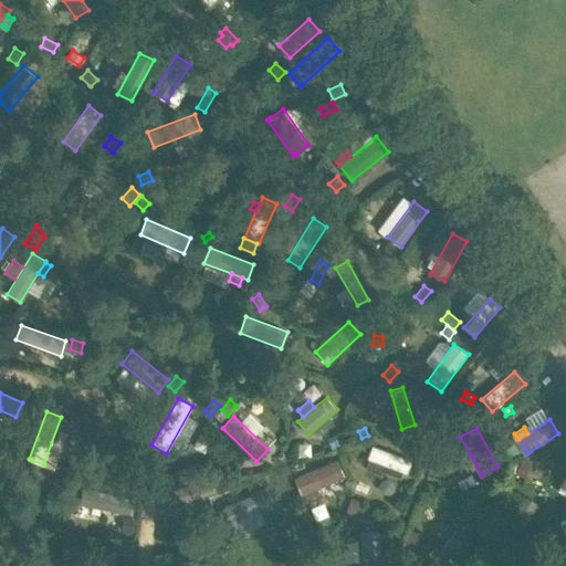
[(212,436),(201,430),(194,444),(205,450),(212,436)]
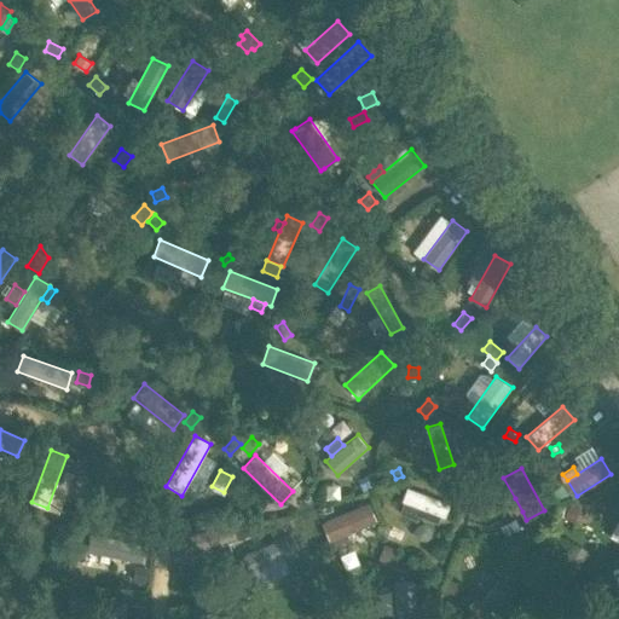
[(366,475),(371,485),(380,481),(376,472),(366,475)]
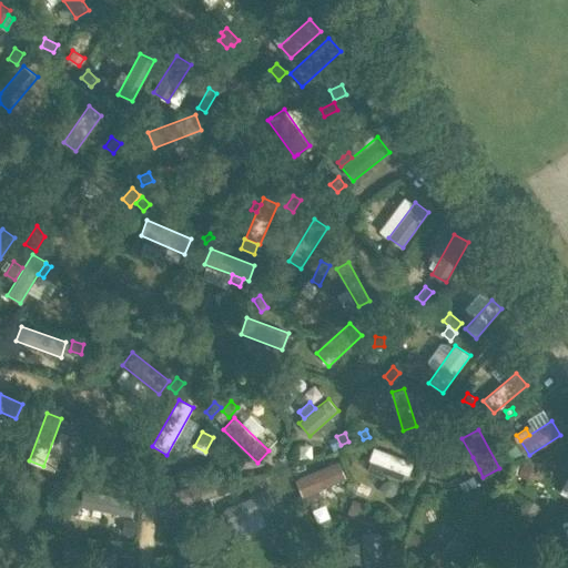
[(374,447),(369,459),(408,474),(414,462),(374,447)]
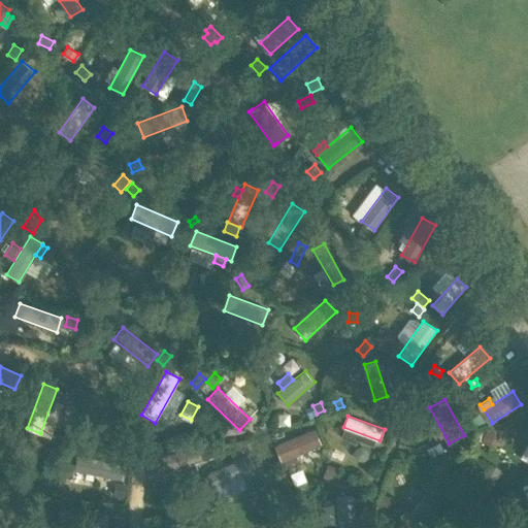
[(439,425),(435,428),(440,438),(444,436),(446,436),(439,425)]
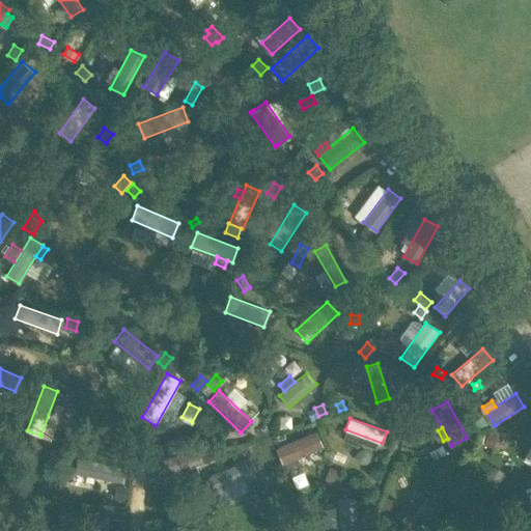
[(479,430),(477,443),(483,444),(486,432),(479,430)]
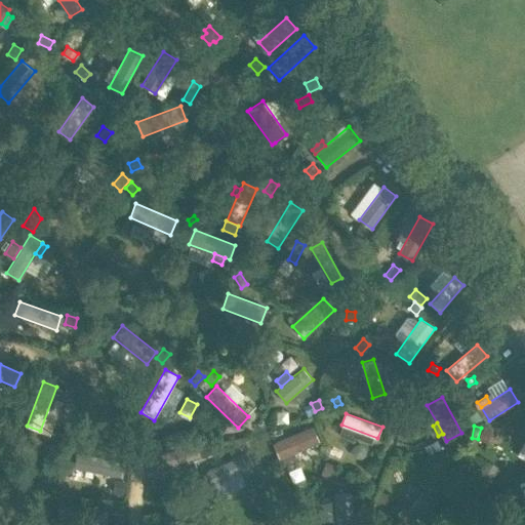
[(314,427),(274,443),(280,457),(282,457),(295,451),(320,441),(314,427)]
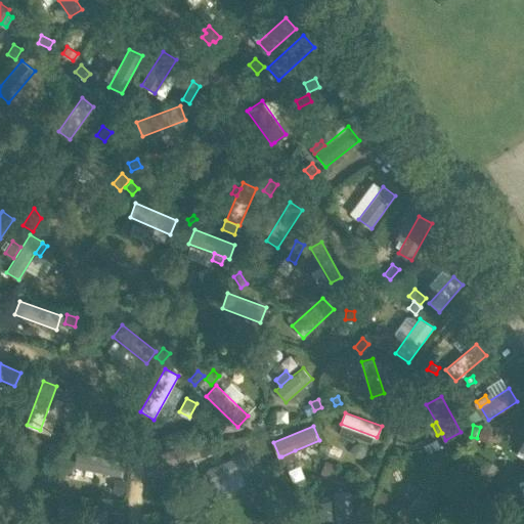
[(477,438),(477,441),(486,443),(489,428),(480,427),(477,438)]
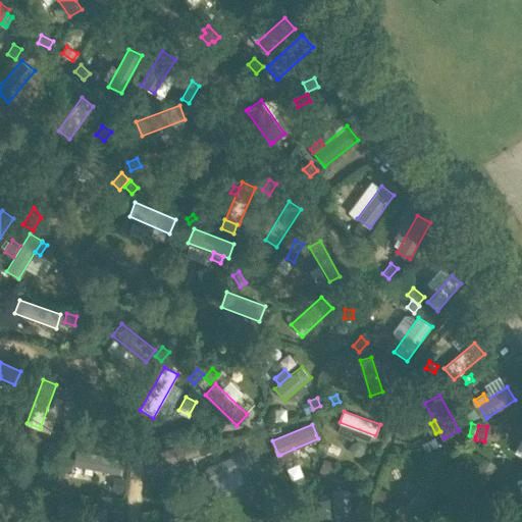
[(72,427),(61,432),(65,441),(76,436),(72,427)]
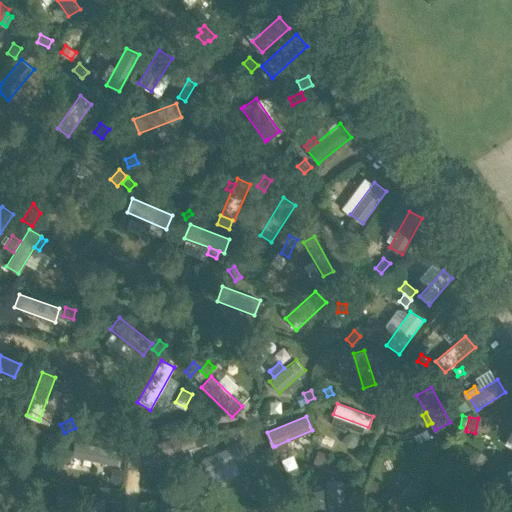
[(426,429),(414,435),(418,443),(430,437),(426,429)]
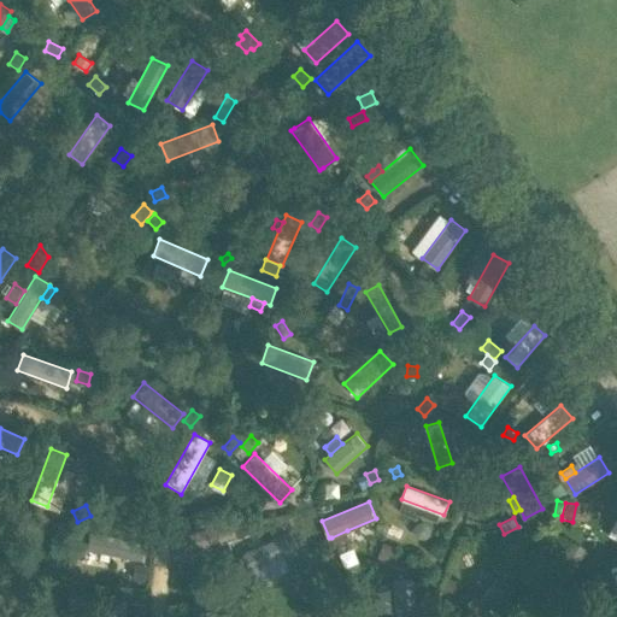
[(230,519),(181,535),(186,552),(236,538),(233,527),(230,519)]
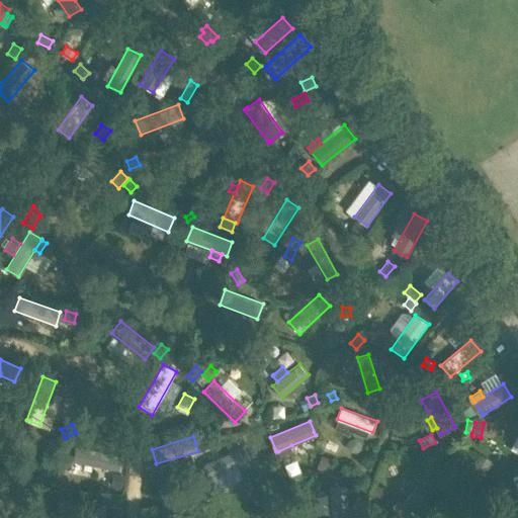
[(236,436),(225,441),(228,449),(239,444),(236,436)]
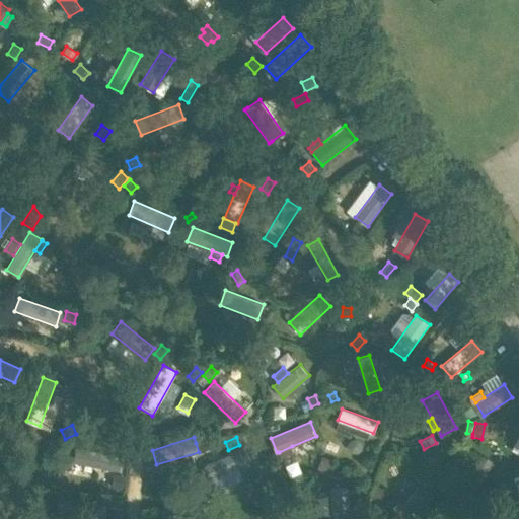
[(209,439),(196,443),(199,452),(212,448),(209,439)]
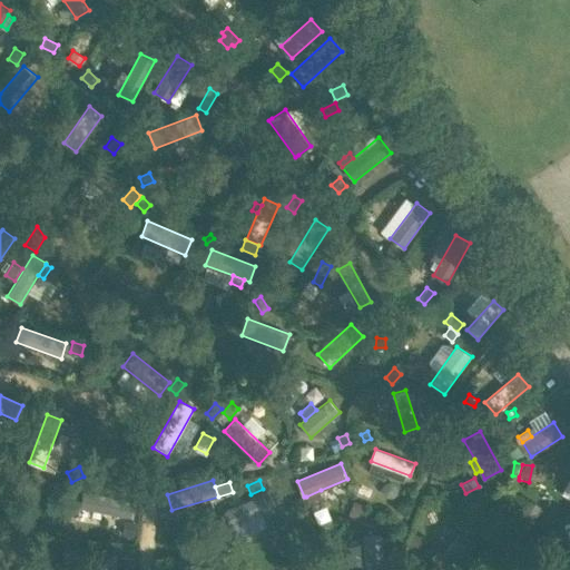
[(321,490),(306,497),(308,502),(323,497),(321,490)]
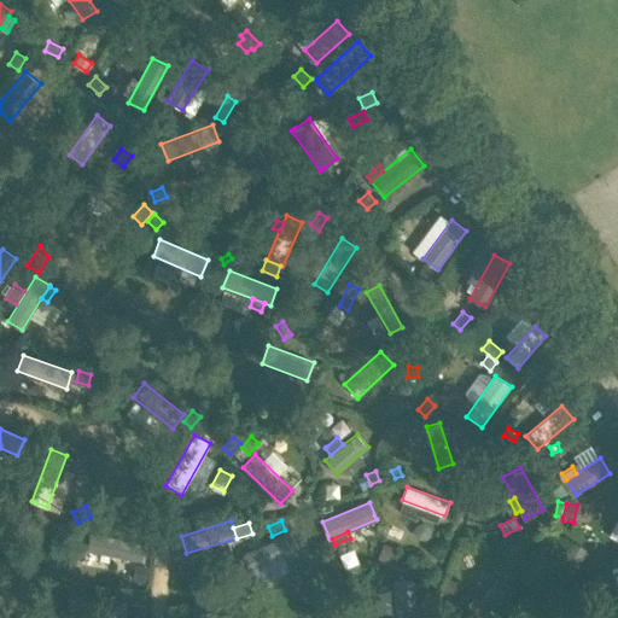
[(92,532),(88,549),(130,559),(141,560),(145,543),(92,532)]
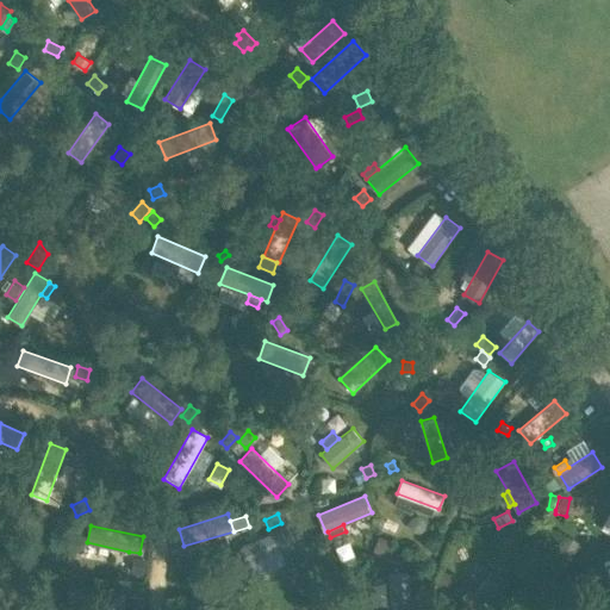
[(286,526),(238,548),(246,564),(248,562),(279,548),(294,541),(286,526)]
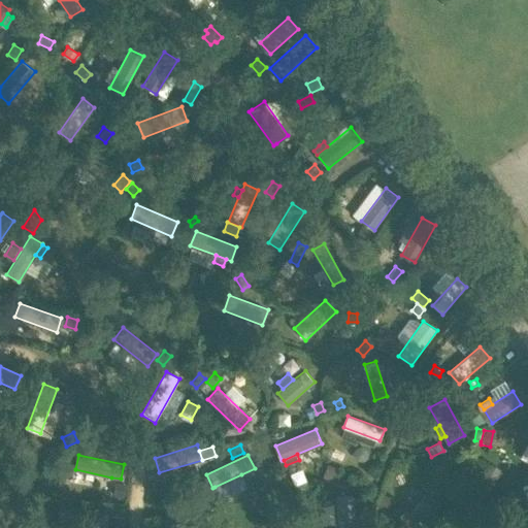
[(488,463),(467,502),(482,509),(502,470),(488,463)]
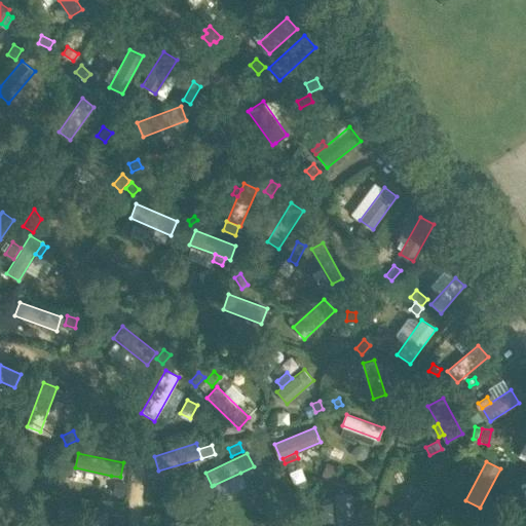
[(327,463),(322,476),(330,479),(334,466),(327,463)]
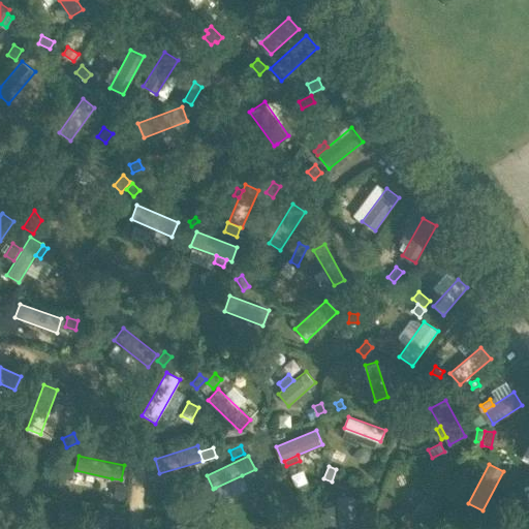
[(116,484),(114,496),(124,497),(126,486),(126,485),(116,484)]
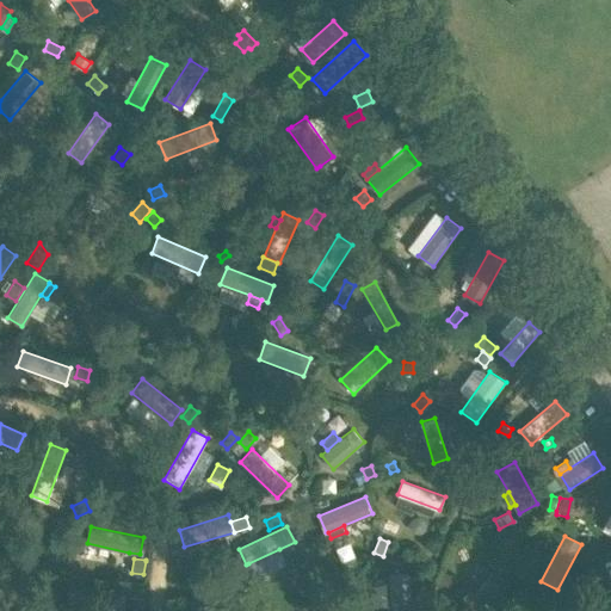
[(443,571),(437,585),(446,590),(452,575),(443,571)]
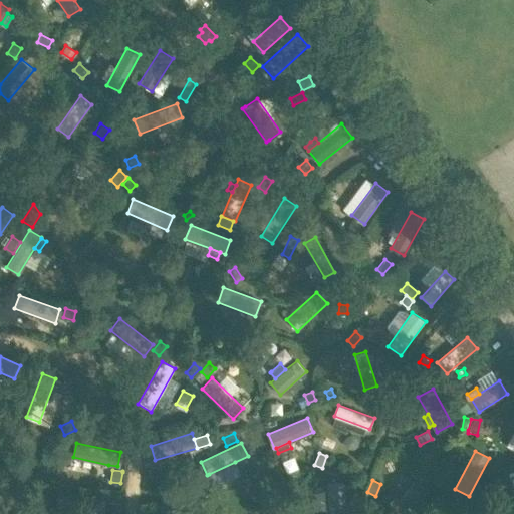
[(416,481),(390,511),(393,513),(407,513),(428,490),(416,481)]
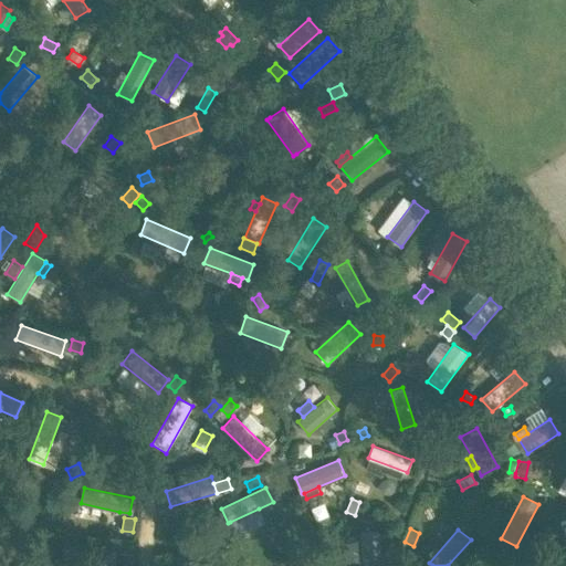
[(381,565),(379,532),(360,533),(363,565),(381,565)]
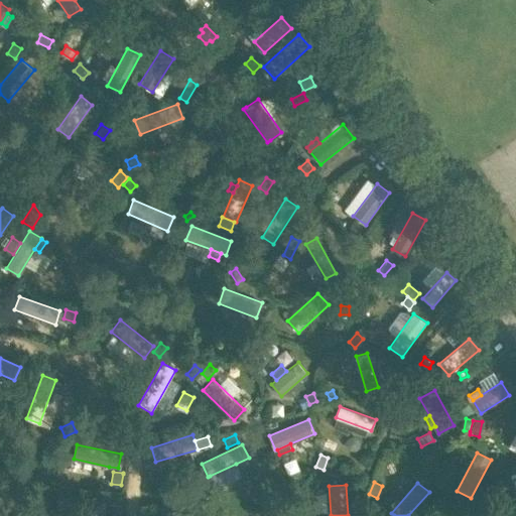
[(146,495),(145,503),(155,504),(156,496),(146,495)]
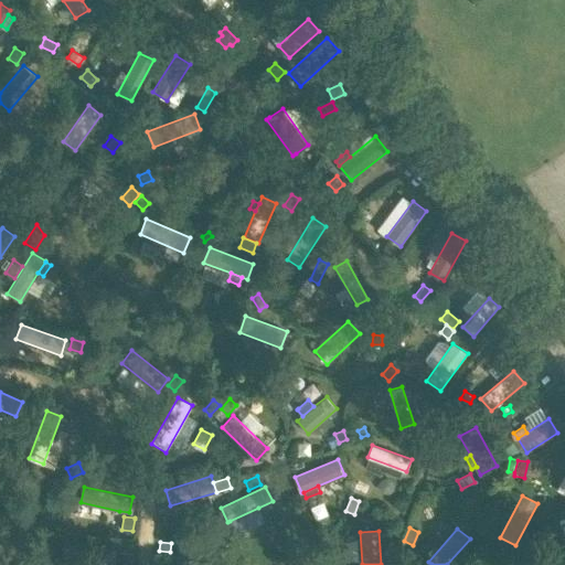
[(435,545),(427,554),(433,557),(439,550),(435,545)]
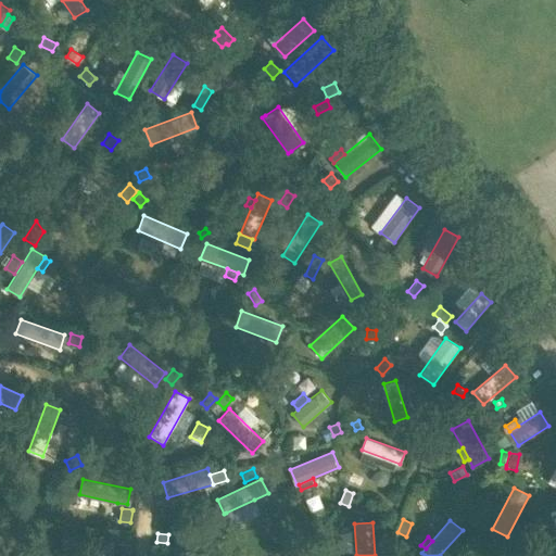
[(114,543),(113,555),(129,555),(130,543),(114,543)]
